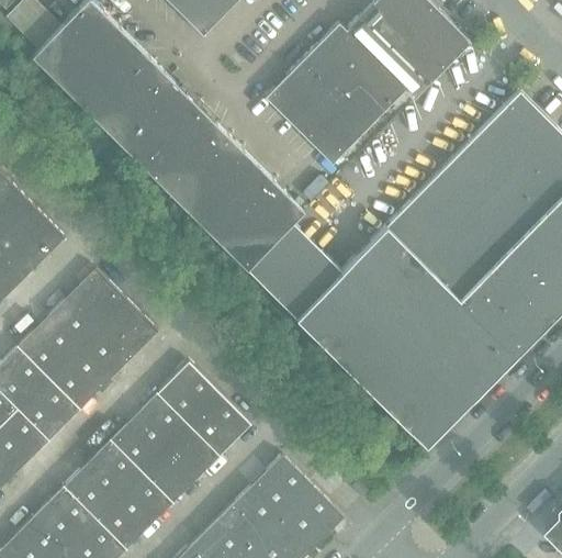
[(0,0),(0,6),(4,10),(13,0),(0,0)]
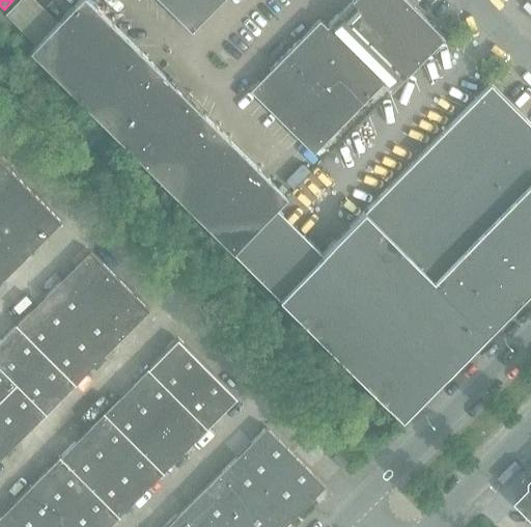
[(185,101),(107,23),(83,0),(82,0),(57,26),(30,0),(23,0),(5,19),(34,48),(29,54),(131,155),(185,101)]
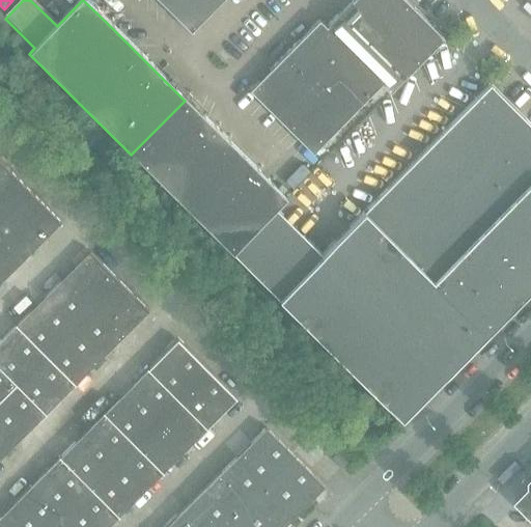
[(225,1),(224,0),(155,0),(191,35),(225,1)]
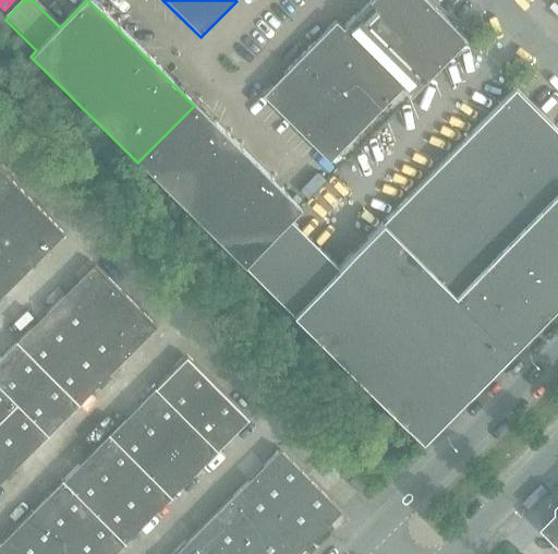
[(466,44),(422,0),(373,0),(342,32),(400,92),(410,100),(466,44)]
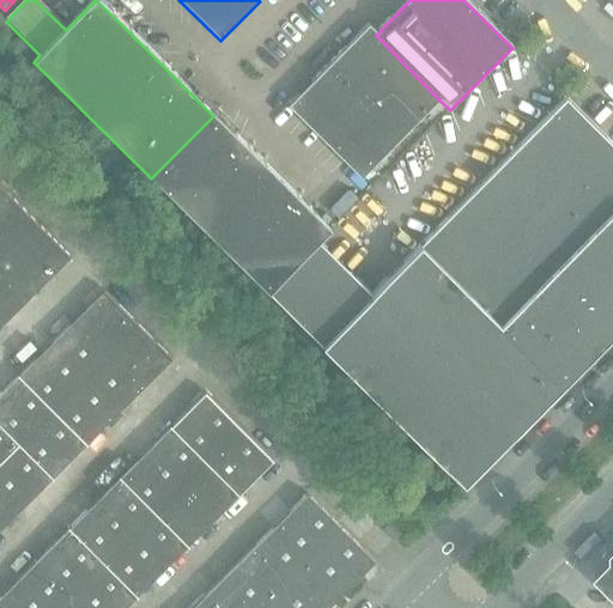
[(439,101),(376,35),(369,26),(328,67),(287,108),(360,181),(401,140),(439,101)]
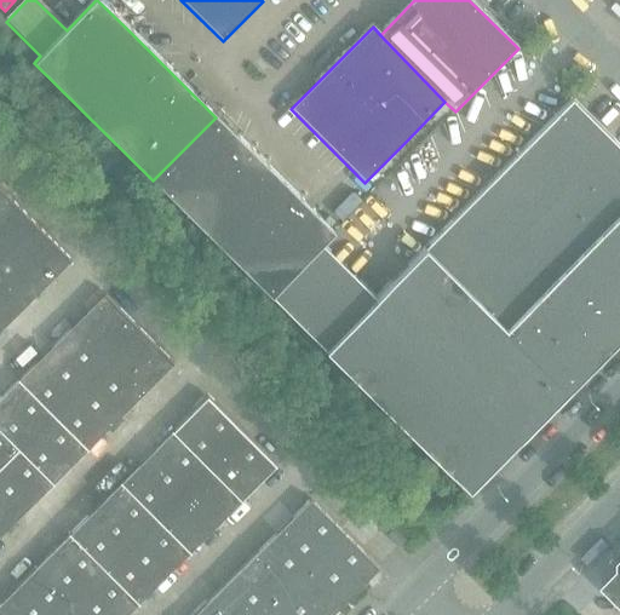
[(619,149),(572,102),(375,300),(322,247),(271,298),(469,494),(619,340),(619,149)]
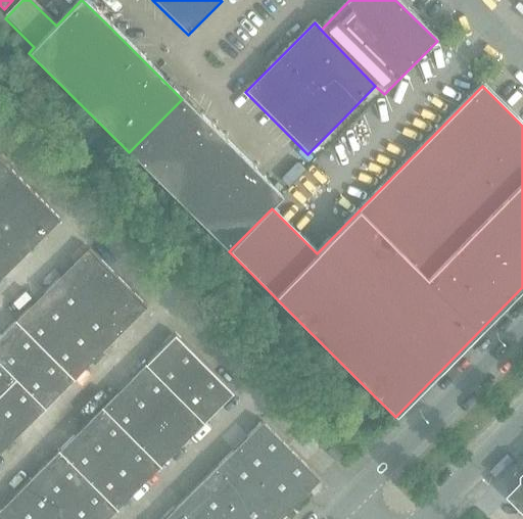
[(212,157),(198,144),(212,130),(182,99),(129,152),(186,209),(221,175),(235,189),(254,171),(227,143),(212,157)]
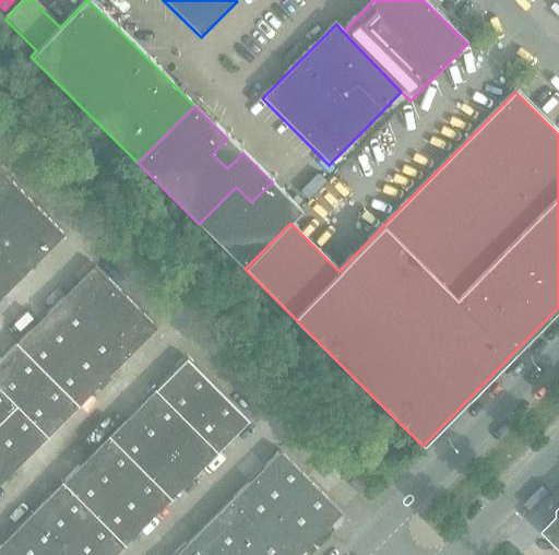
[(227,168),(242,153),(227,139),(212,154),(227,168)]
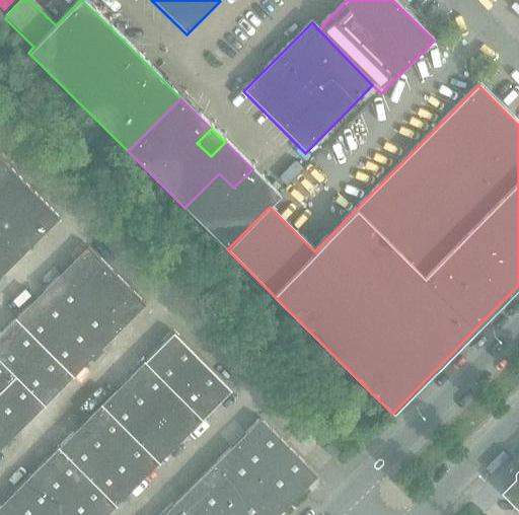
[(0,279),(59,220),(1,161),(0,161),(0,279)]
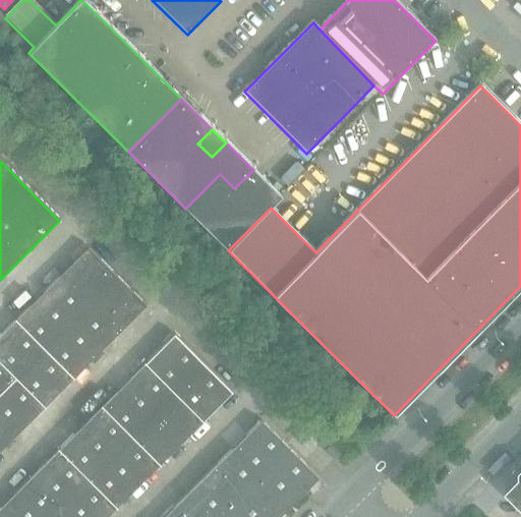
[(228,250),(271,208),(281,196),(253,170),(234,188),(220,174),(185,209),(228,250)]
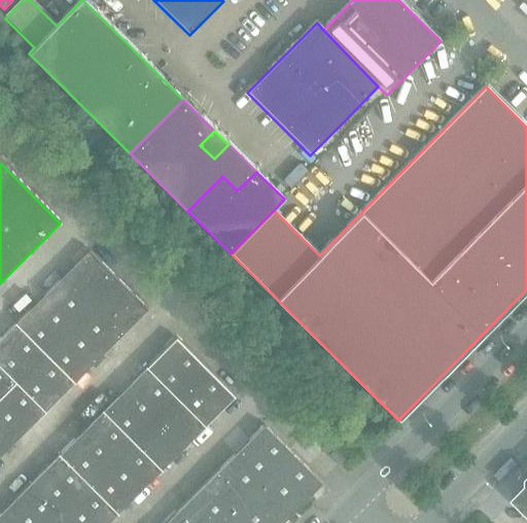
[(75,383),(147,311),(89,252),(16,323),(75,383)]
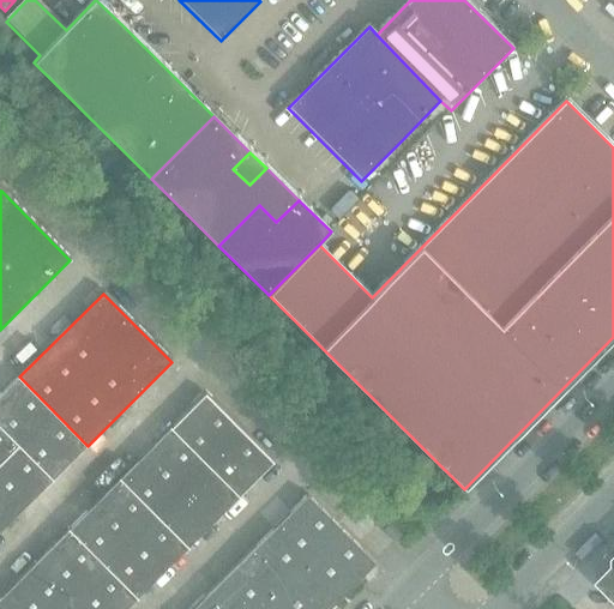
[(88,446),(19,377),(0,396),(0,427),(18,446),(53,481),(88,446)]
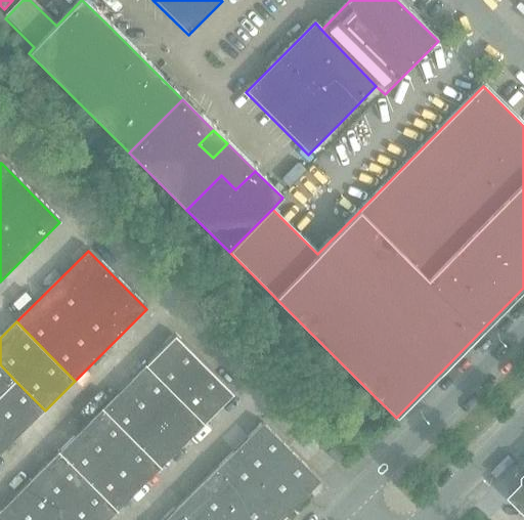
[(233,396),(175,338),(146,365),(205,424),(233,396)]
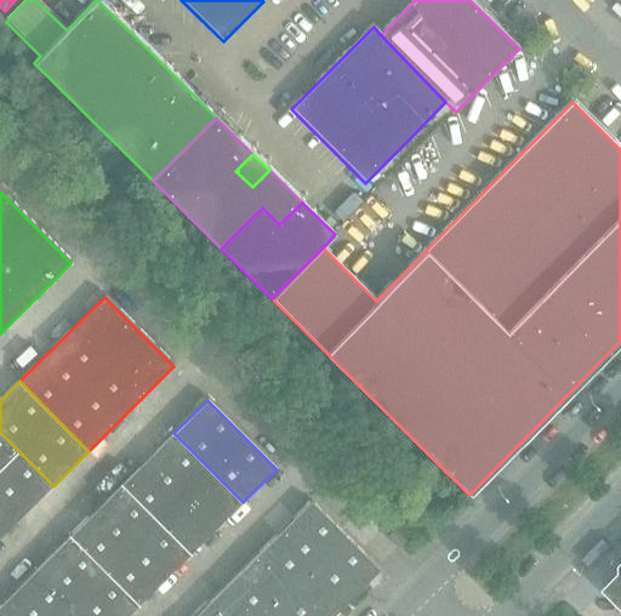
[(0,468),(18,451),(0,432),(0,468)]
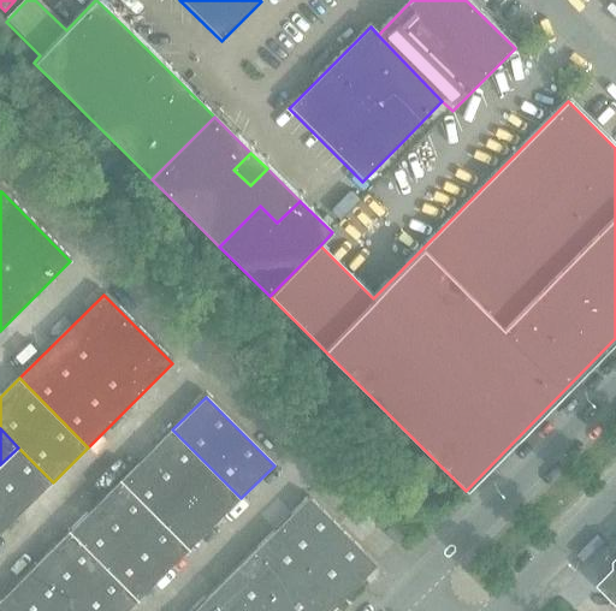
[(241,498),(172,429),(122,481),(189,550),(241,498)]
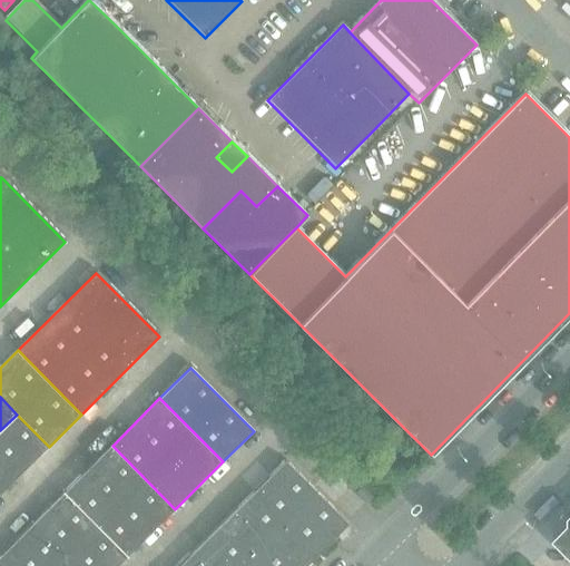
[(0,495),(49,447),(17,415),(0,430),(0,495)]
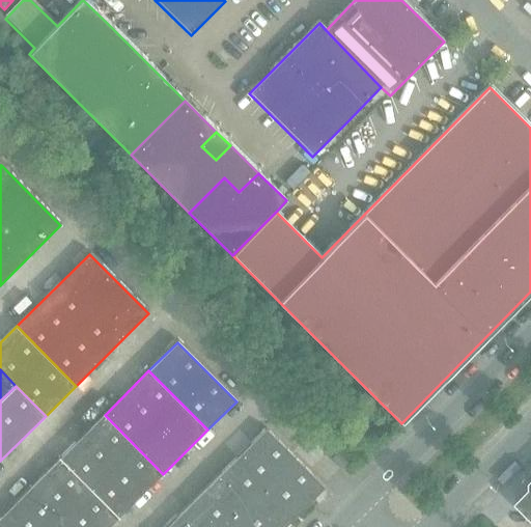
[(163,474),(105,415),(59,460),(118,520),(163,474)]
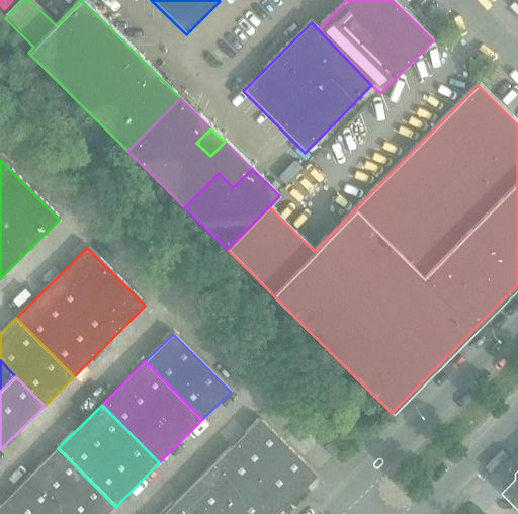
[(279,513),(311,483),(317,478),(258,420),(163,513),(279,513)]
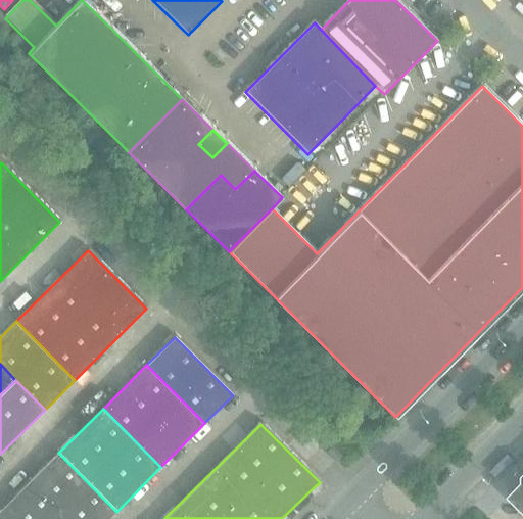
[(342,458),(332,447),(325,454),(335,464),(342,458)]
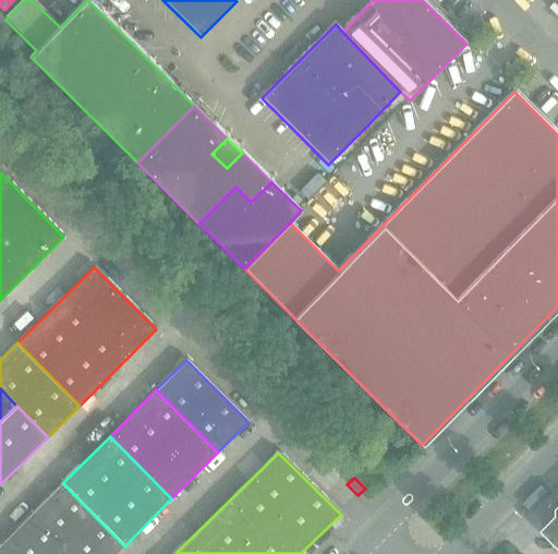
[(117,553),(124,546),(62,483),(31,515),(62,546),(77,530),(100,553),(117,553)]
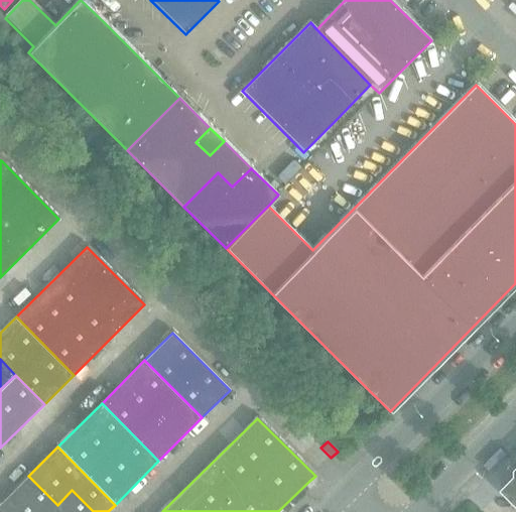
[(515,467),(514,469),(514,475),(500,490),(515,505),(515,467)]
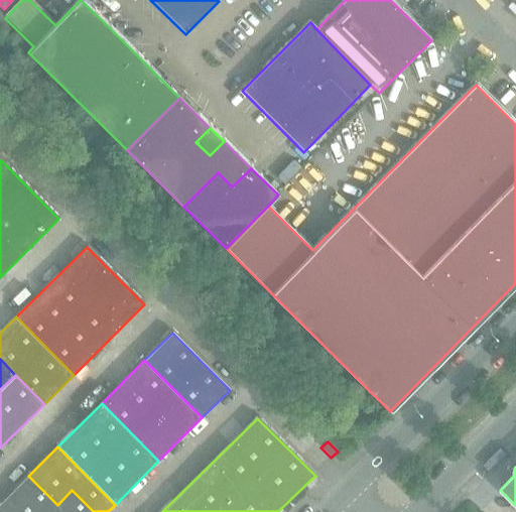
[(93,511),(72,490),(57,505),(28,476),(0,503),(0,511),(93,511)]
